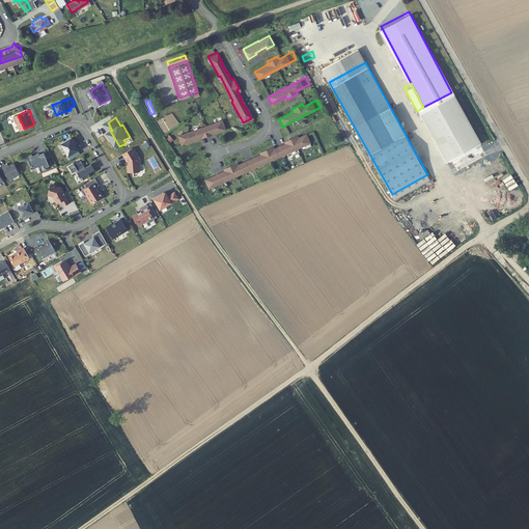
[(177,135),(181,144),(200,138),(200,137),(212,133),(212,134),(225,130),(222,119),(177,135)]
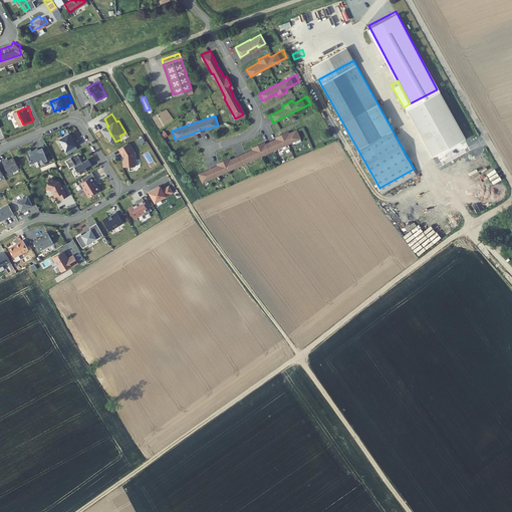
[(207,169),(195,174),(199,183),(218,175),(218,174),(298,140),(294,131),(287,134),(286,132),(273,138),(274,140),(262,145),(261,143),(248,149),(249,151),(227,160),(226,158),(213,164),(214,167),(207,170),(207,169)]
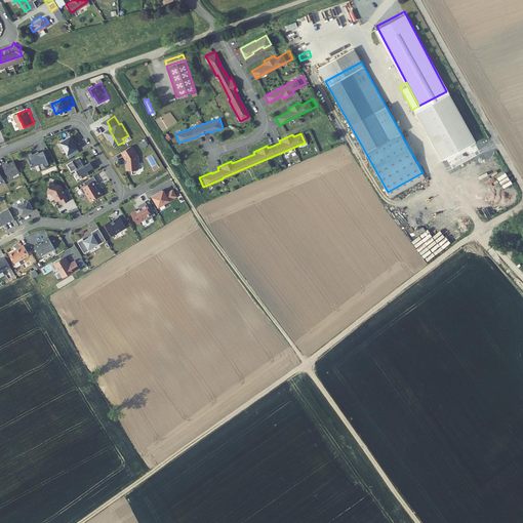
[(83,151),(74,135),(66,139),(75,156),(83,151)]
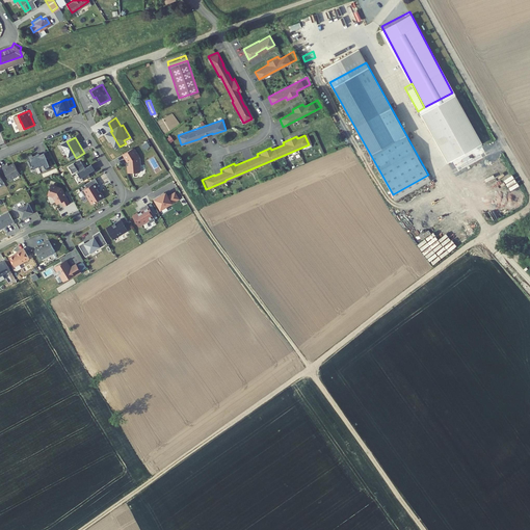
[(142,156),(137,146),(127,153),(131,159),(132,170),(144,169),(142,156)]
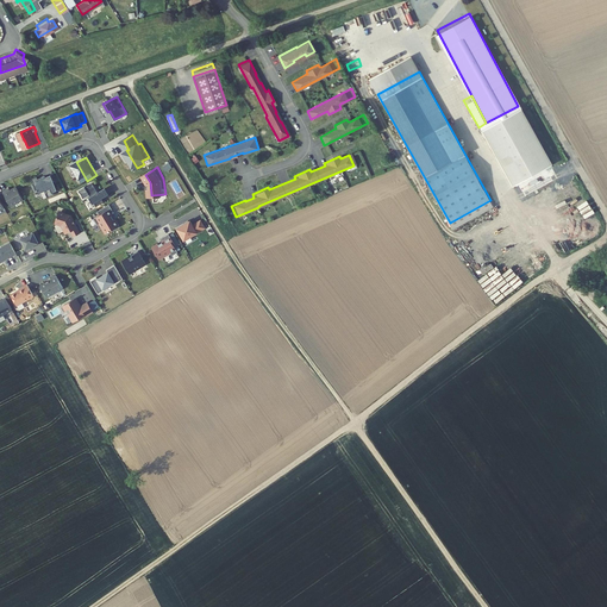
[(58,193),(57,191),(62,188),(56,173),(49,175),(49,174),(42,176),(41,174),(37,176),(38,181),(35,182),(37,189),(41,188),(42,191),(48,188),(51,195),(58,193)]
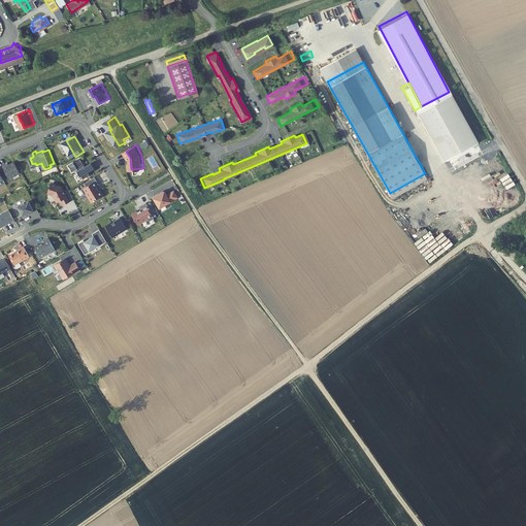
[(94,161),(89,164),(85,156),(77,160),(87,176),(94,172),(92,170),(97,166),(94,161)]
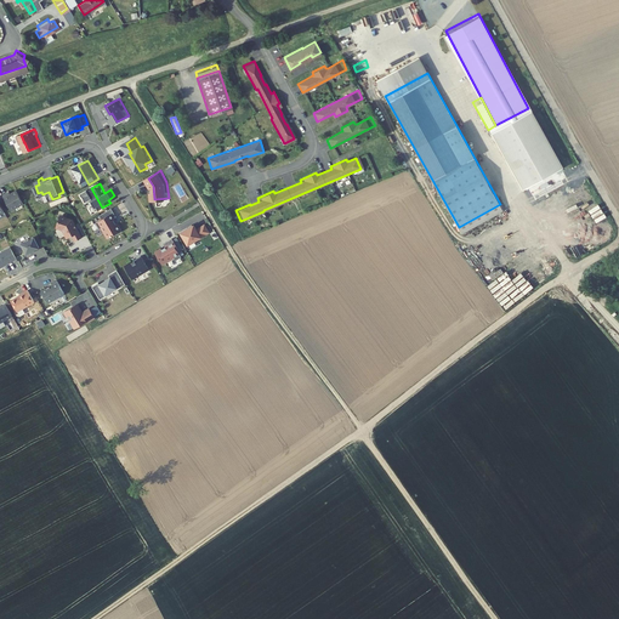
[(21,189),(15,192),(13,189),(7,192),(15,206),(27,200),(21,189)]
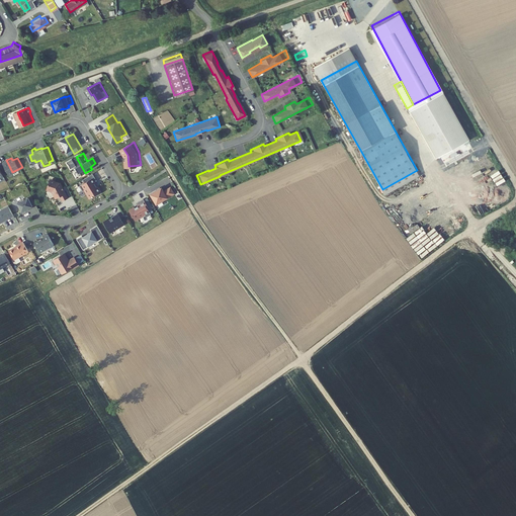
[(100,178),(96,171),(87,176),(89,180),(84,183),(86,188),(89,186),(91,191),(93,196),(99,193),(99,194),(106,190),(104,187),(102,188),(97,179),(100,178)]
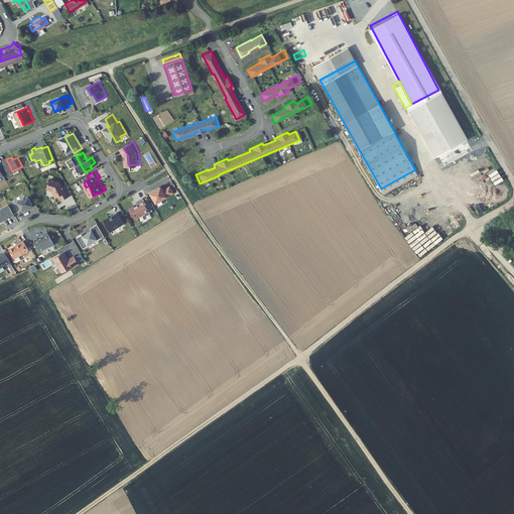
[(54,187),(59,196),(60,195),(62,199),(66,197),(66,198),(71,195),(63,180),(53,177),(50,186),(54,187)]
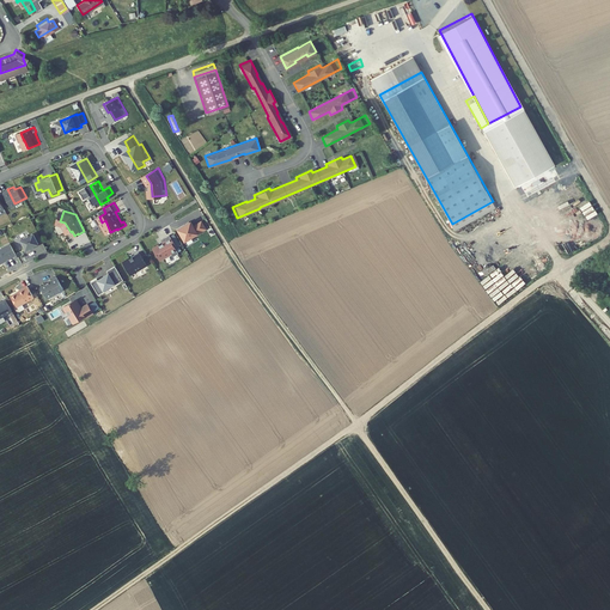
[(206,219),(197,224),(195,220),(194,221),(193,219),(181,226),(188,239),(209,227),(206,219)]
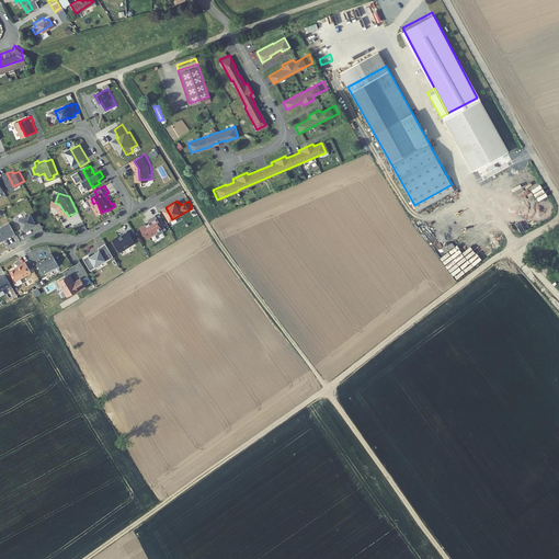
[(515,218),(524,210),(522,208),(513,215),(515,218)]
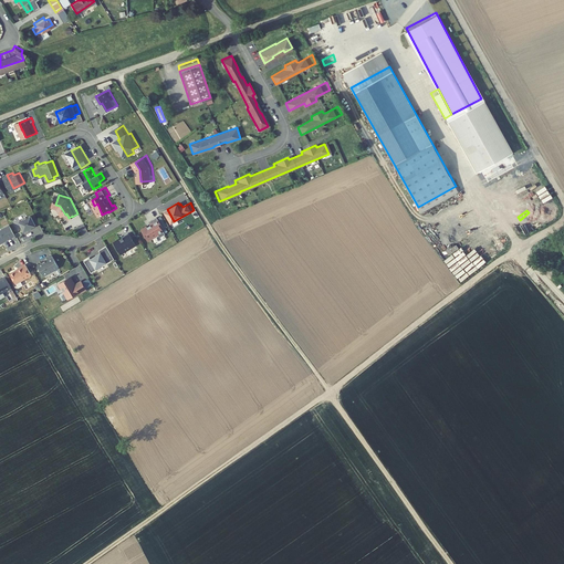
[(40,225),(34,213),(23,220),(28,229),(35,226),(35,227),(40,225)]
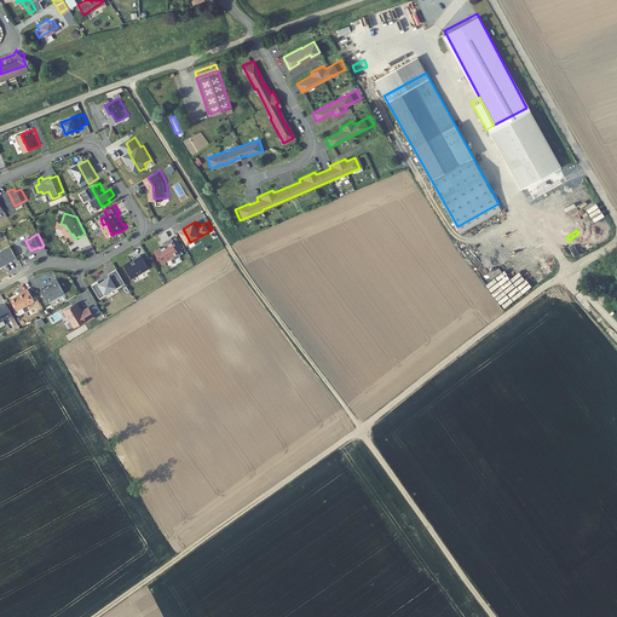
[(184,249),(176,235),(168,240),(169,242),(167,243),(168,244),(165,247),(165,246),(160,248),(161,249),(159,251),(165,260),(169,258),(171,259),(177,255),(178,259),(185,254),(183,251),(184,249)]
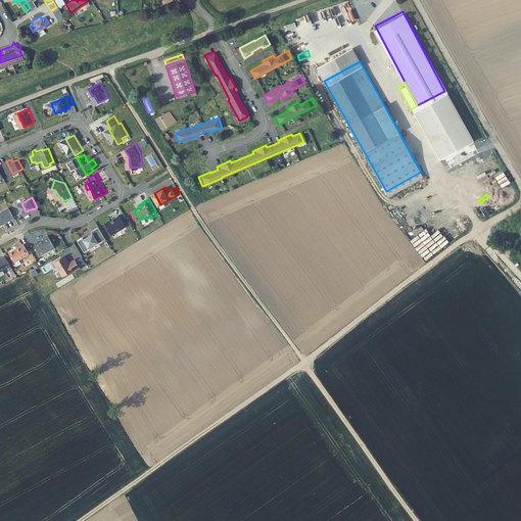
[(17,217),(12,206),(0,212),(0,220),(1,222),(3,223),(14,217),(15,219),(17,217)]
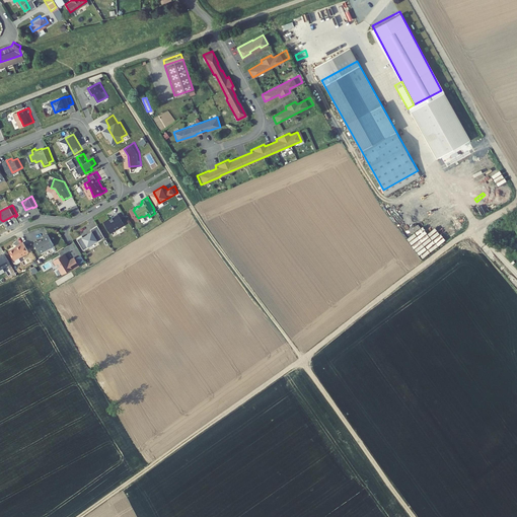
[(115,215),(116,216),(107,221),(114,231),(120,227),(120,228),(126,225),(125,224),(128,223),(121,212),(115,215)]
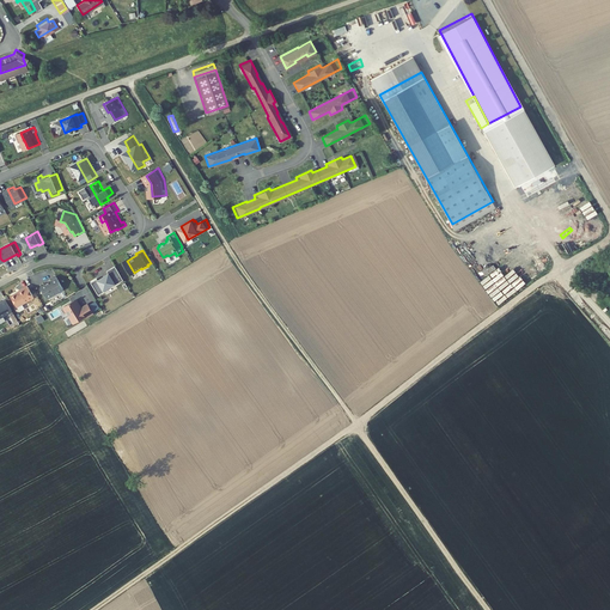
[(538,251),(531,257),(536,262),(543,257),(538,251)]
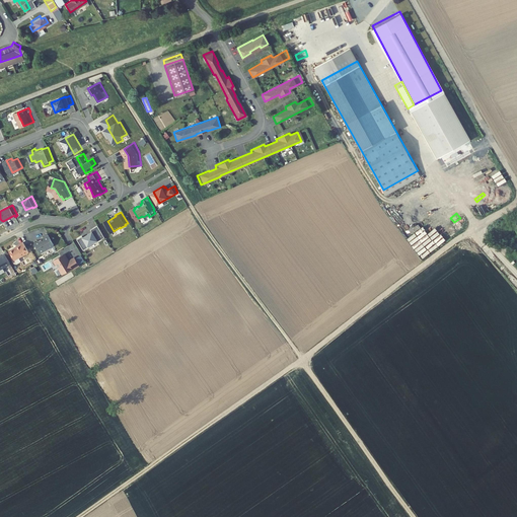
[(101,239),(108,235),(101,224),(95,227),(96,230),(87,236),(86,234),(81,237),(87,247),(92,244),(91,243),(100,238),(101,239)]
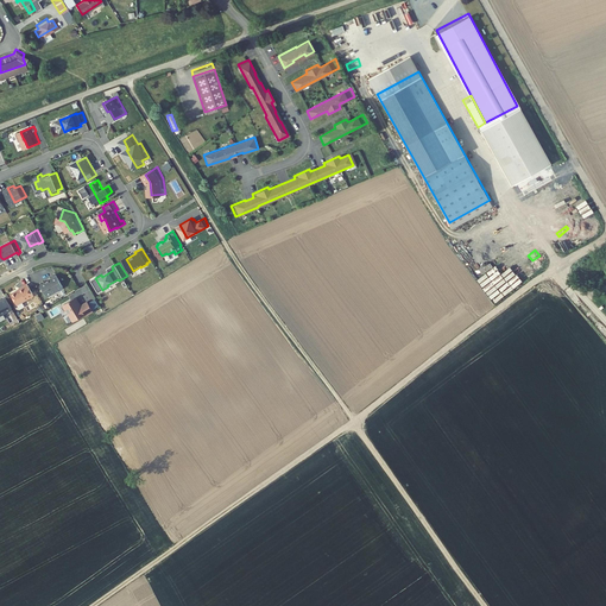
[(69,285),(61,270),(55,273),(56,276),(45,282),(50,292),(54,294),(69,285)]
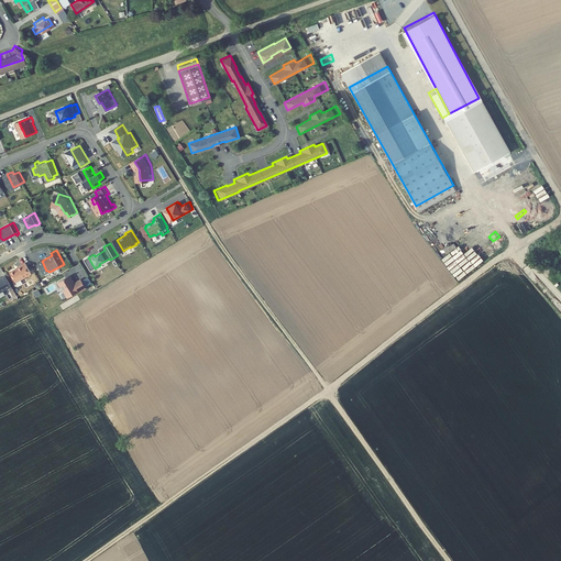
[(22,265),(22,266),(14,271),(20,282),(36,273),(30,261),(22,265)]
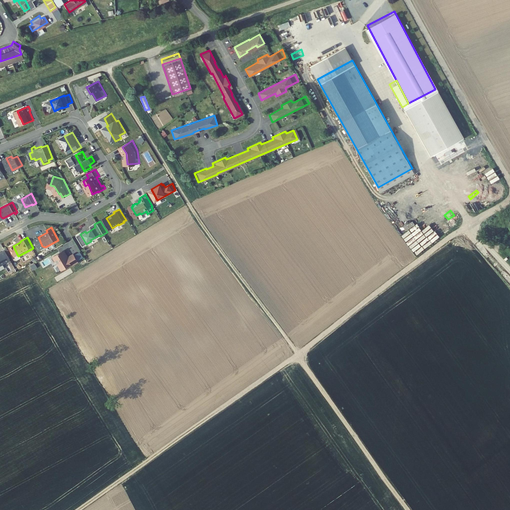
[(84,249),(71,257),(66,249),(57,254),(65,269),(88,255),(84,249)]
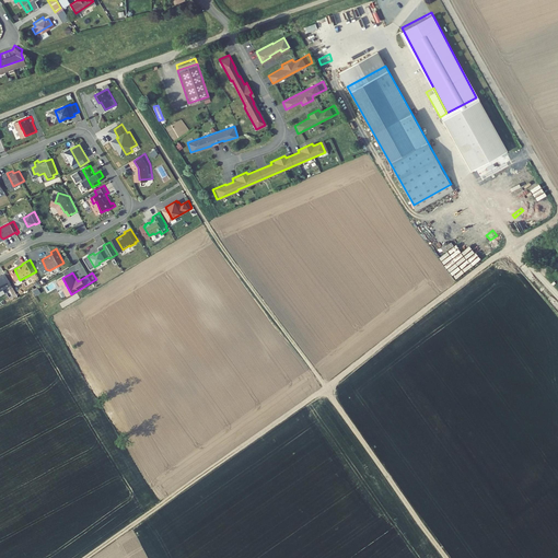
[(0,277),(1,278),(0,278),(0,291),(11,285),(6,274),(0,277)]
